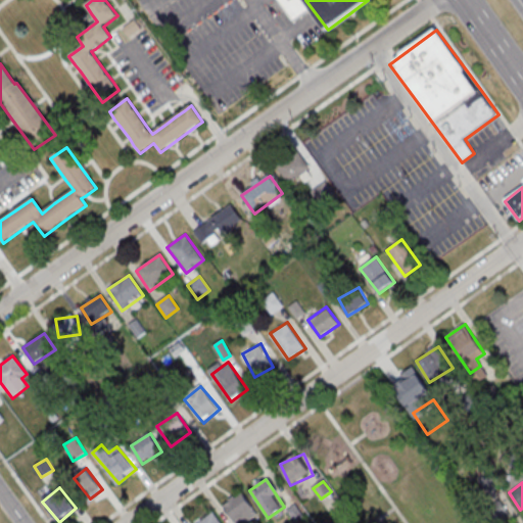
[(229,520),(251,520),(251,498),(229,498),(229,520)]
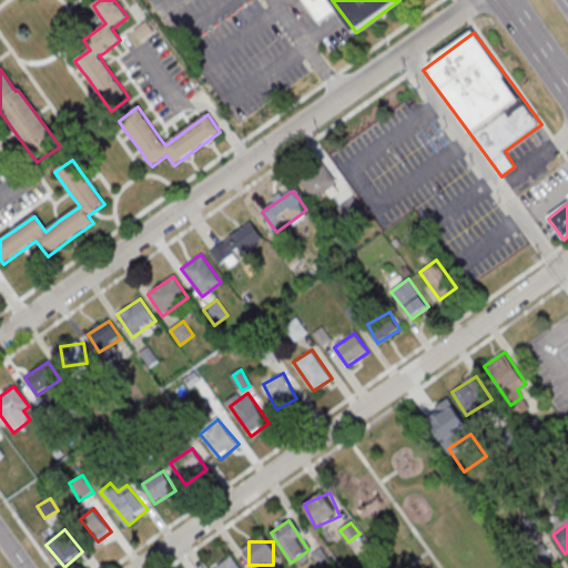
[(240,567),(231,556),(214,567),(240,567)]
